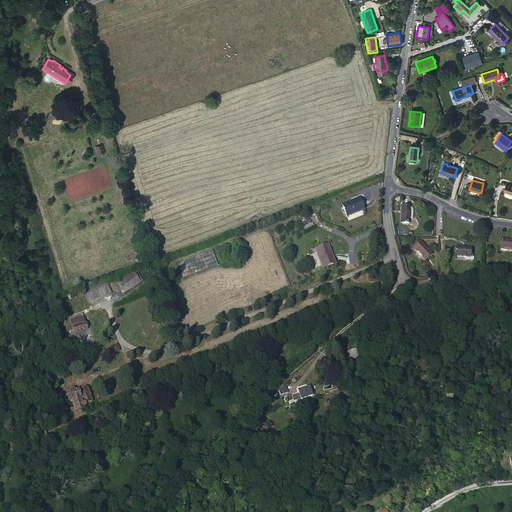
[(364,210),(359,198),(341,205),(347,217),(364,210)]
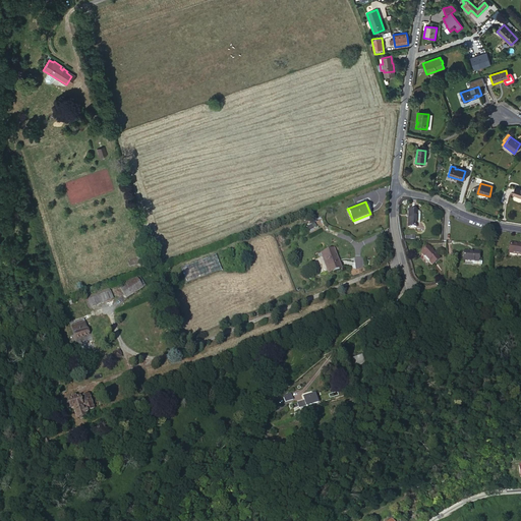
[(416,228),(416,222),(417,212),(416,212),(408,212),(407,227),(416,228)]
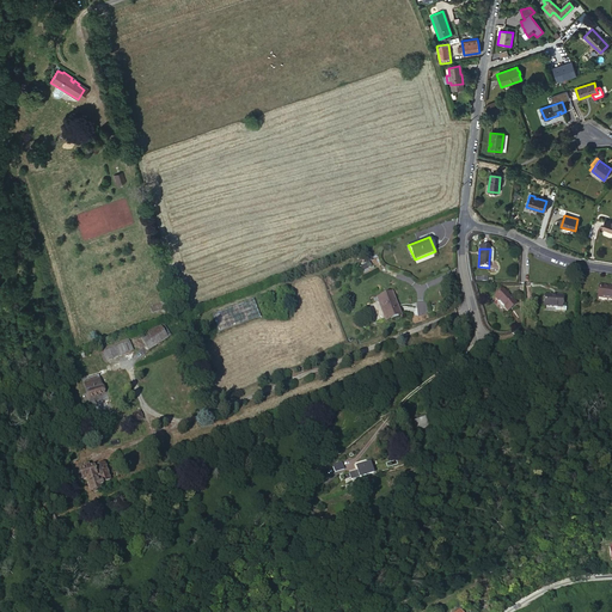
[(611,299),(611,287),(599,285),(598,298),(611,299)]
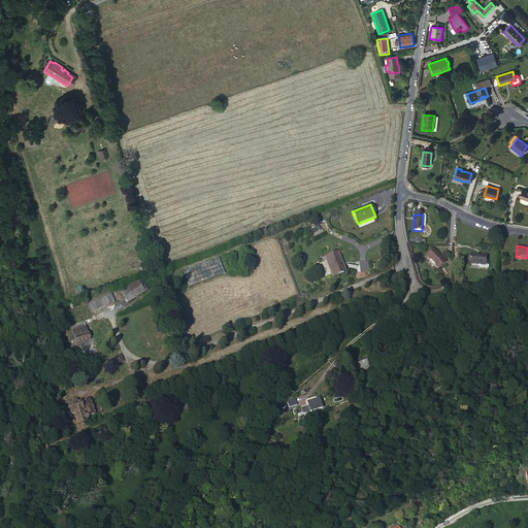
[(444,262),(433,250),(426,257),(437,269),(444,262)]
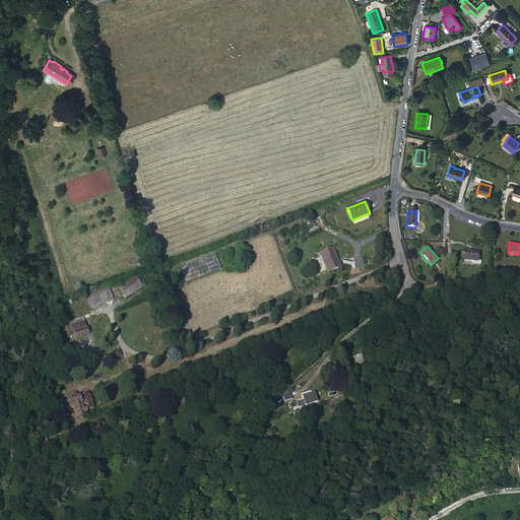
[(340,267),(332,248),(320,253),(327,272),(340,267)]
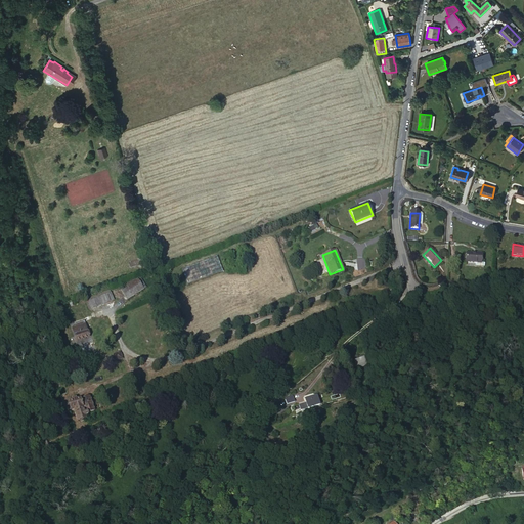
[(480,263),(481,253),(475,252),(475,253),(466,253),(465,262),(475,263),(480,263)]
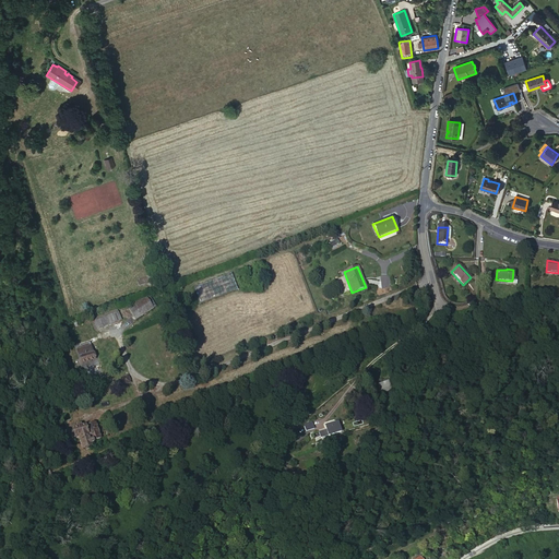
[(139,286),(154,280),(152,274),(137,281),(139,286)]
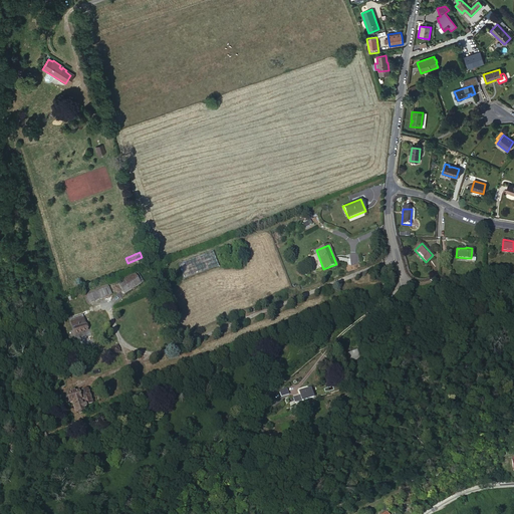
[(135,272),(116,285),(123,295),(142,282),(135,272)]
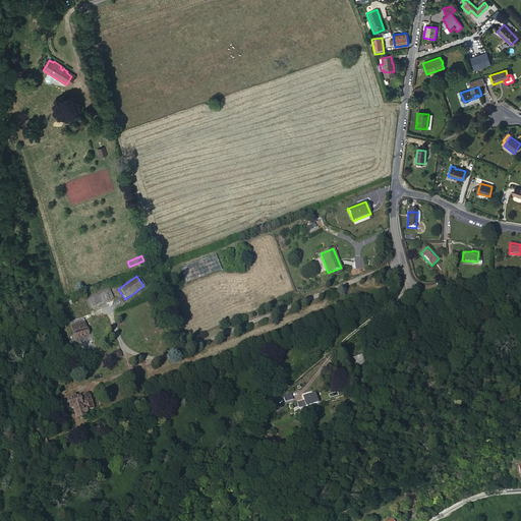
[(88,295),(89,299),(109,292),(107,288),(88,295)]
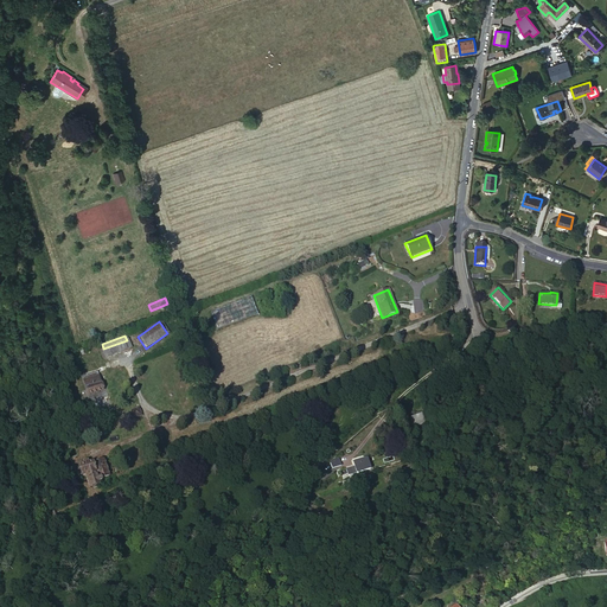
[(127,340),(103,349),(101,350),(103,358),(129,349),(127,340)]
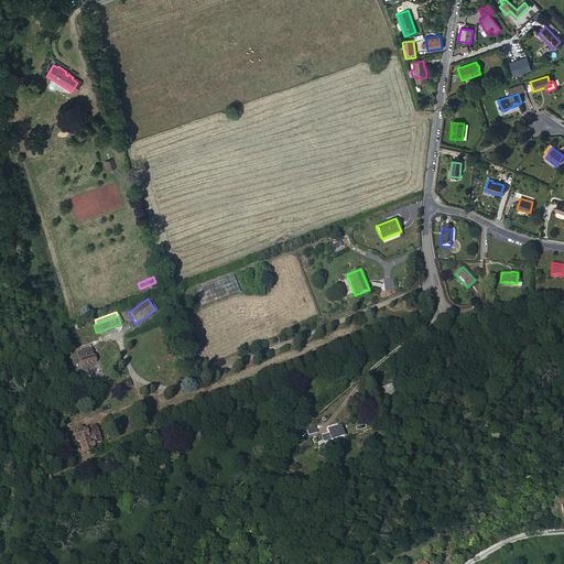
[(96,347),(101,345),(98,335),(91,337),(96,347)]
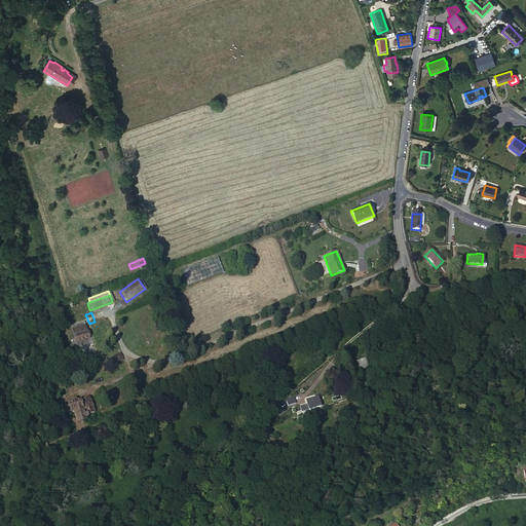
[(72,327),(73,332),(85,328),(84,323),(72,327)]
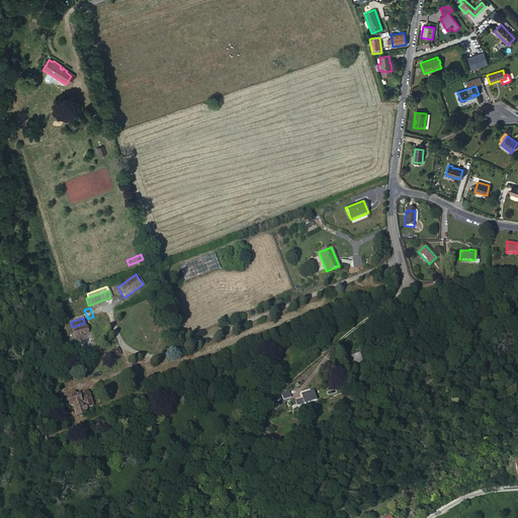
[(84,323),(72,327),(76,338),(86,334),(85,328),(86,327),(84,323)]
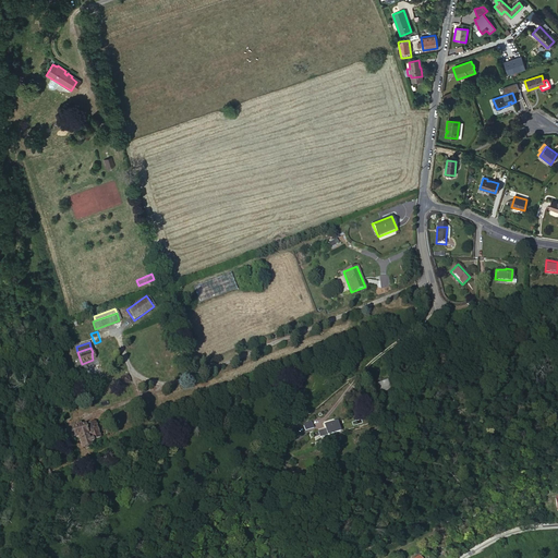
[(130,381),(126,375),(120,378),(123,385),(130,381)]
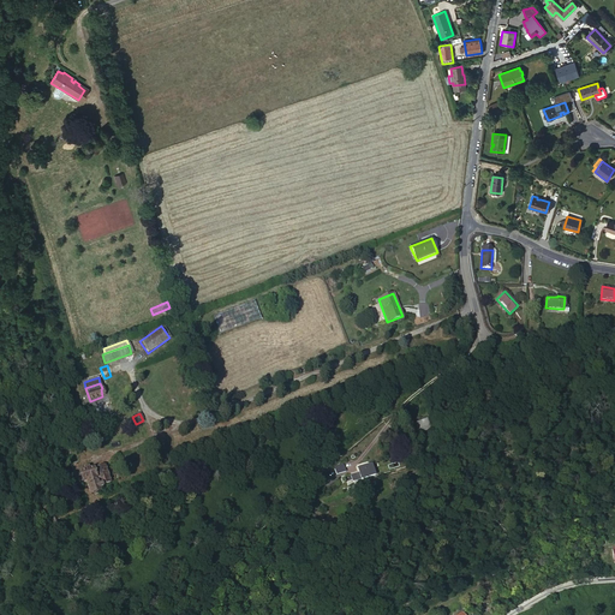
[(431,428),(429,423),(428,423),(427,421),(416,424),(419,434),(430,430),(429,429),(431,428)]
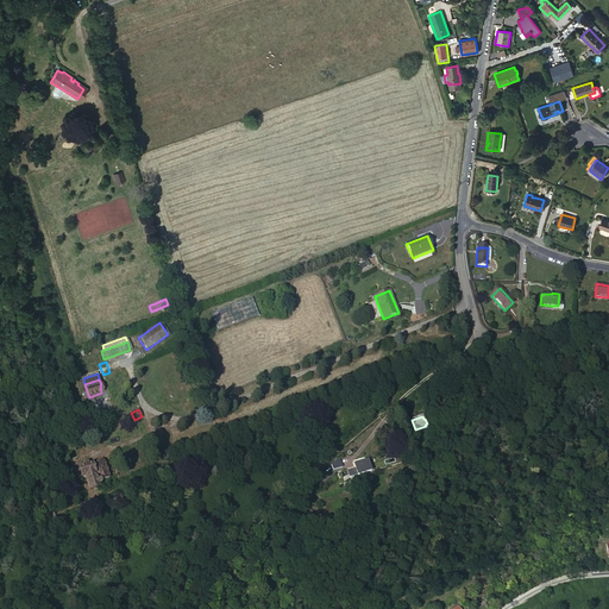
[(331,462),(333,470),(343,466),(340,459),(331,462)]
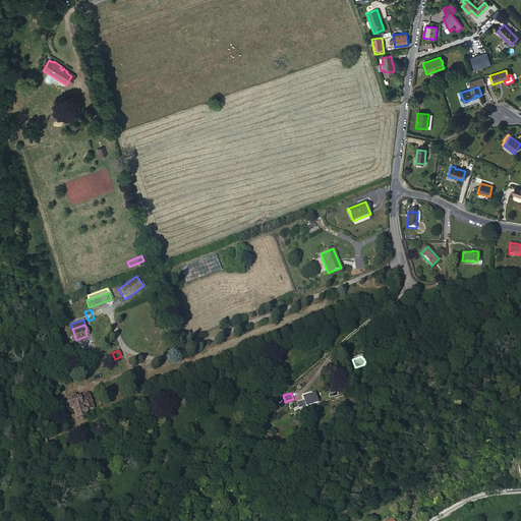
[(315,393),(303,397),(306,406),(317,403),(315,393)]
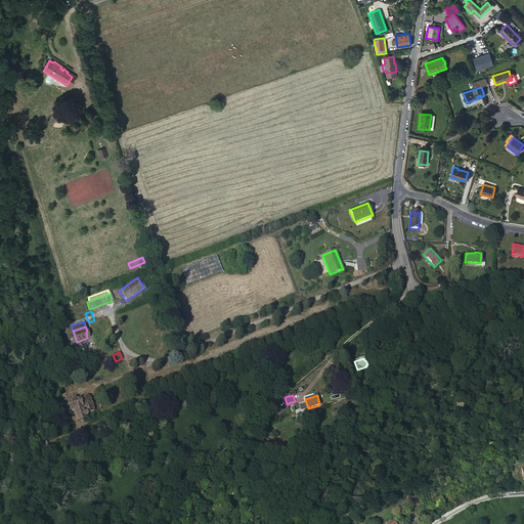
[(95,411),(92,397),(86,398),(86,400),(82,401),(82,400),(80,400),(79,398),(75,399),(75,401),(72,402),(74,410),(76,409),(79,420),(81,420),(82,422),(85,421),(85,419),(86,419),(86,416),(89,415),(89,413),(95,411)]
